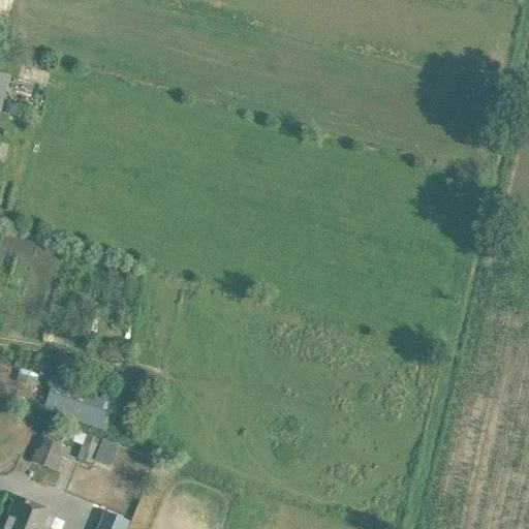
[(8,78),(0,74),(0,111),(0,112),(8,78)]
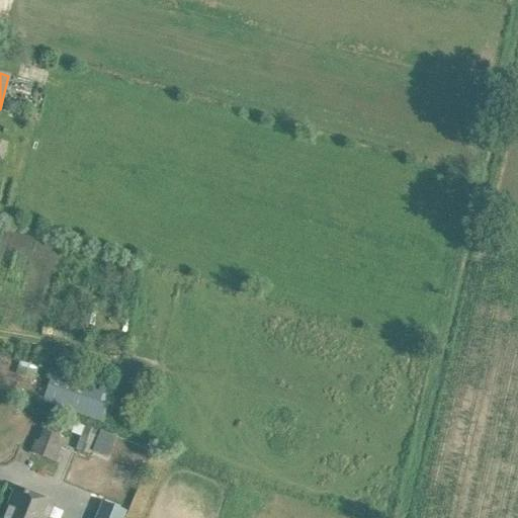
[(7,99),(5,105),(9,112),(14,114),(17,102),(7,99)]
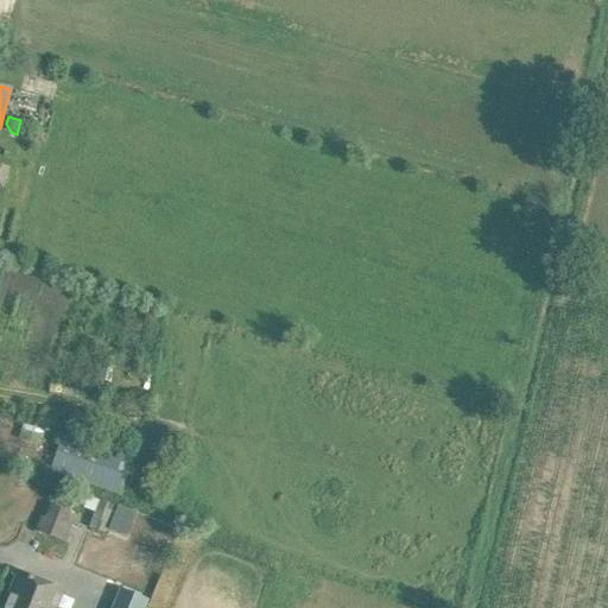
[(24,425),(20,438),(39,444),(44,431),(24,425)]
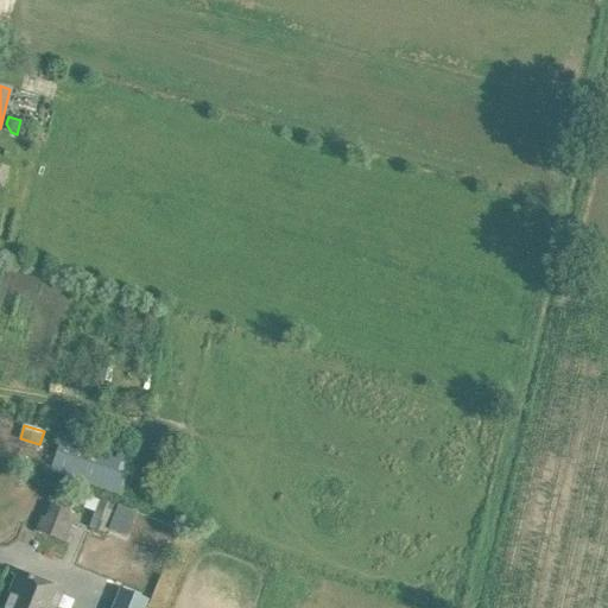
[(61,442),(51,470),(119,493),(131,458),(119,454),(116,461),(61,442)]
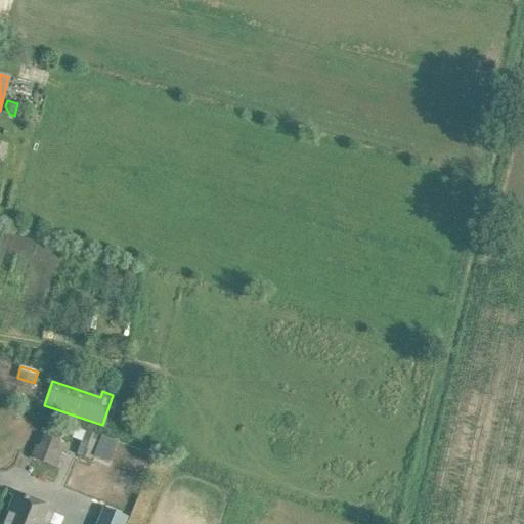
[(35,444),(29,457),(33,459),(53,468),(59,452),(66,455),(70,445),(43,434),(42,436),(38,445),(35,444)]
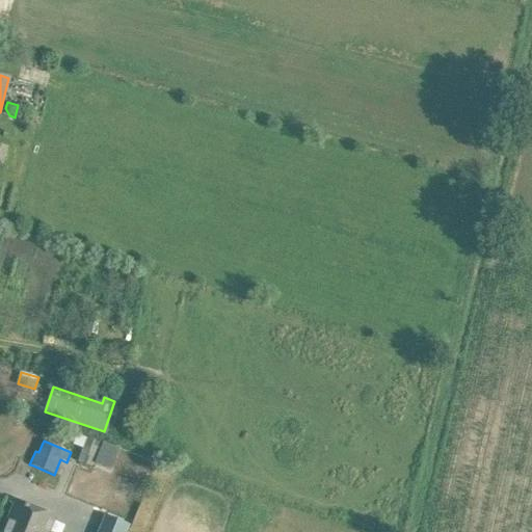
[(101,447),(86,442),(78,466),(92,471),(101,447)]
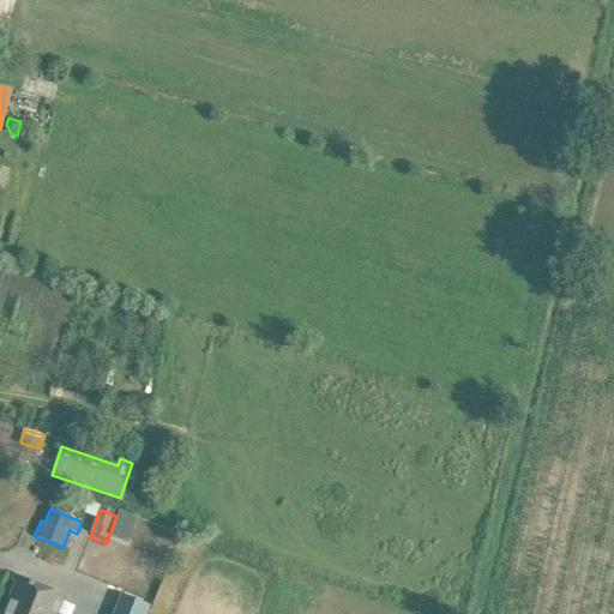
[(137,523),(118,516),(109,540),(127,547),(137,523)]
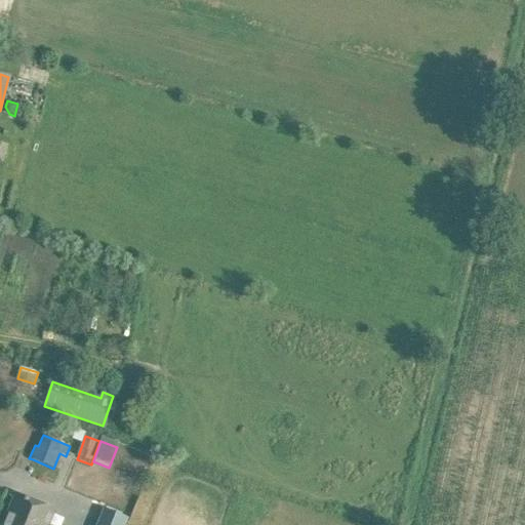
[(42,524),(39,523),(45,508),(16,495),(4,524),(42,524)]
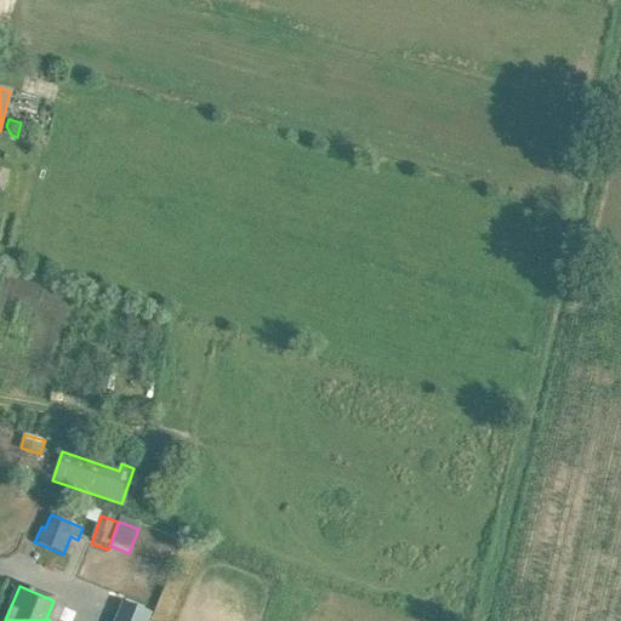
[(123,600),(113,620),(148,620),(153,613),(123,600)]
